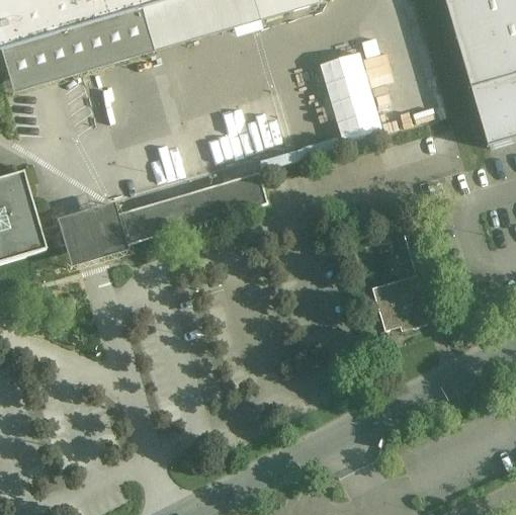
[(0,50),(3,49),(172,0),(0,0),(0,50)]
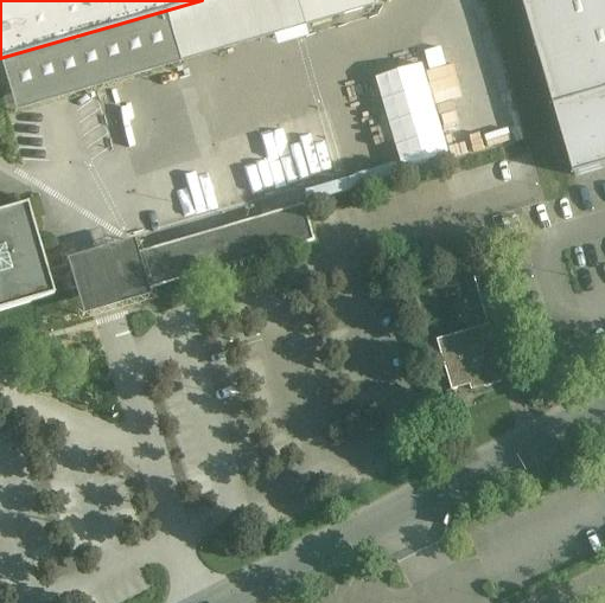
[(202,0),(4,57),(0,58),(0,102),(2,110),(301,24),(293,0),(202,0)]
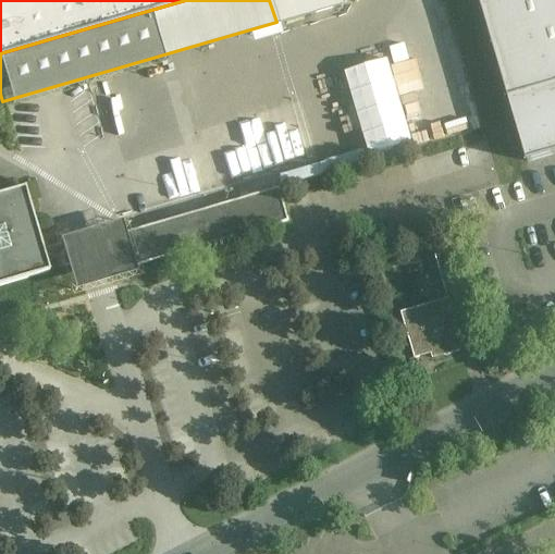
[(269,0),(276,22),(337,3),(336,0),(269,0)]
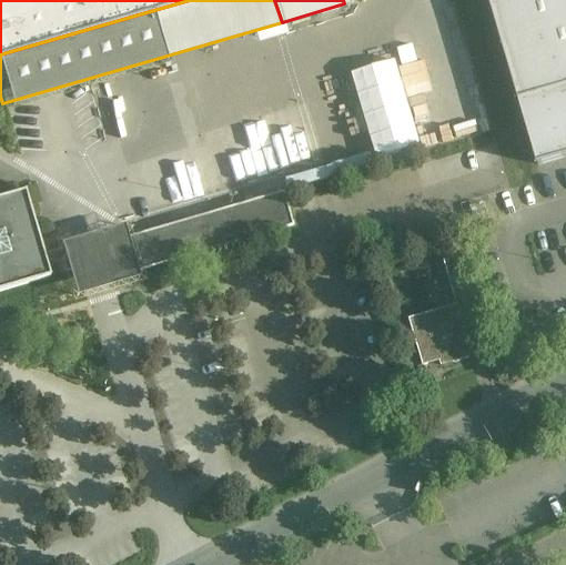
[(488,0),(536,163),(565,153),(565,0),(488,0)]
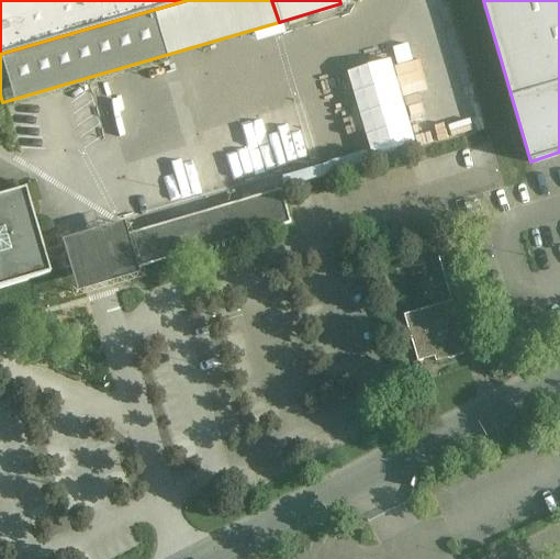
[(391,55),(347,68),(372,154),(416,141),(391,55)]
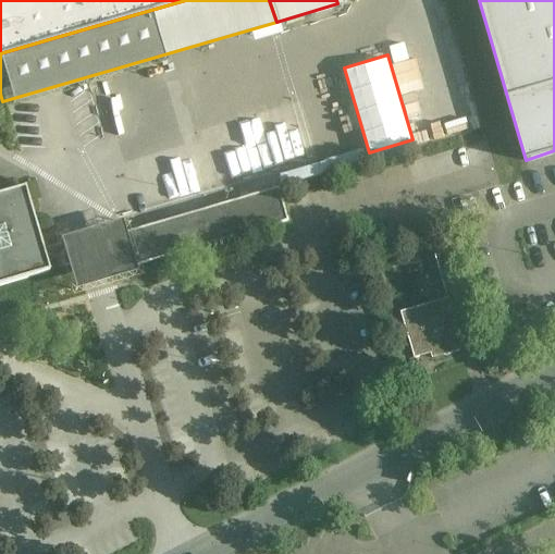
[(0,282),(47,269),(23,185),(0,191),(0,282)]
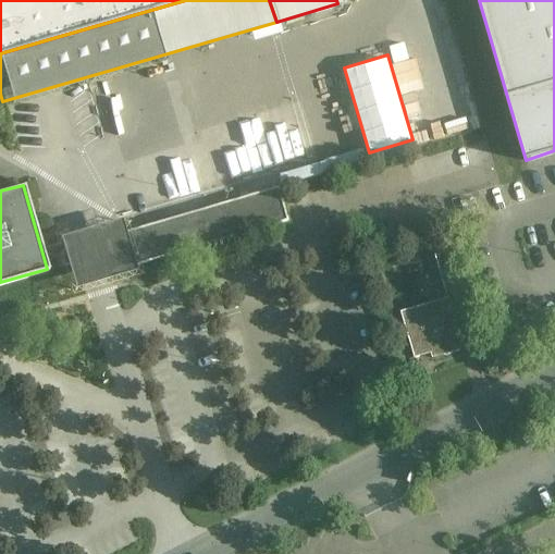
[(109,219),(47,236),(63,295),(125,279),(122,266),(286,220),(276,186),(112,232),(109,219)]
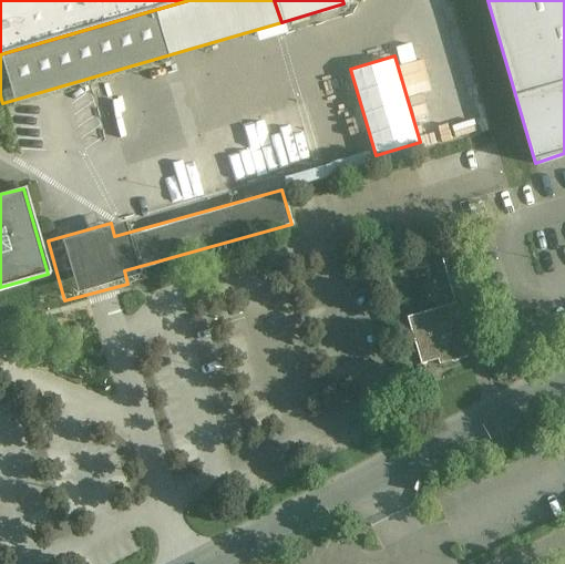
[(471,305),(455,255),(442,259),(456,309),(458,309),(471,305)]
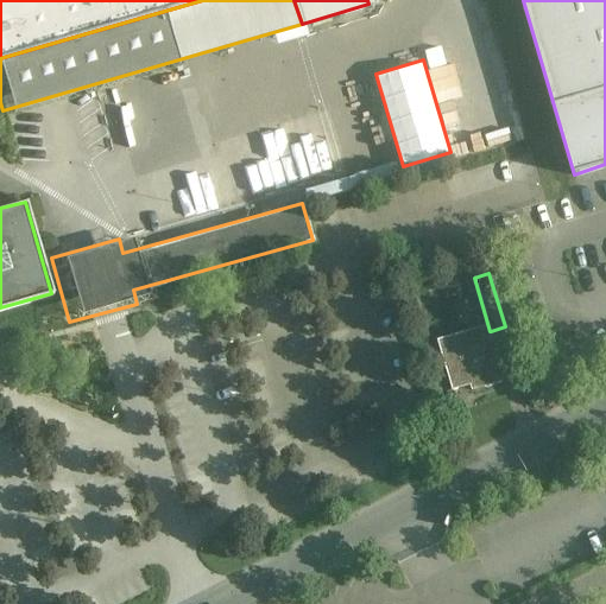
[(490,331),(472,336),(469,330),(437,339),(452,388),(469,383),(472,389),(500,381),(492,353),(490,354),(487,348),(496,345),(491,331),(490,331)]
